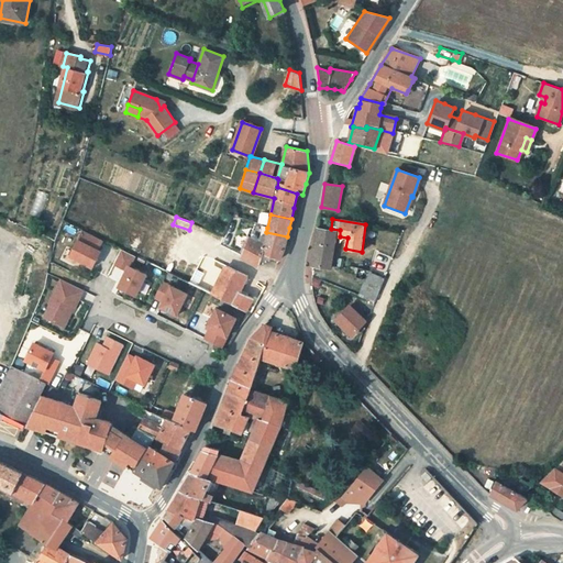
[(152,264),(169,272),(187,231),(169,223),(152,264)]
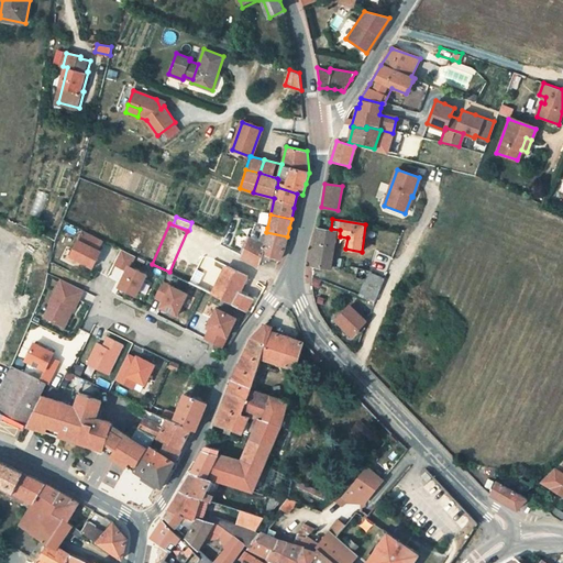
[(317,229),(312,266),(330,269),(335,232),(317,229)]
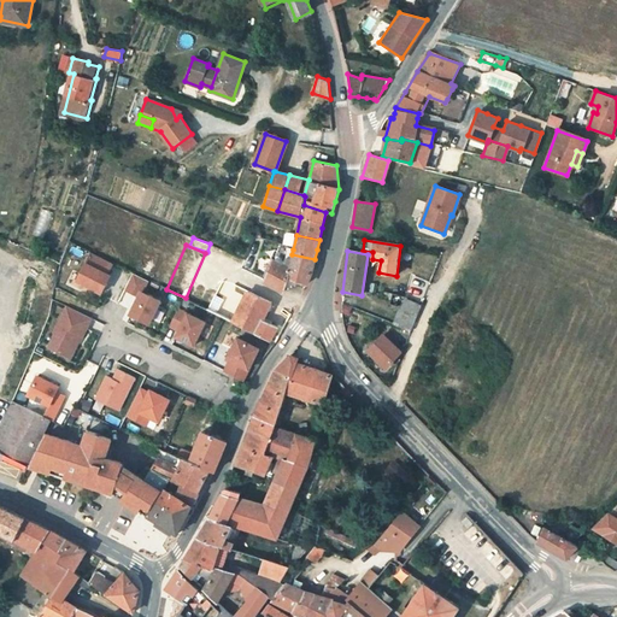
[(90,253),(77,281),(101,293),(111,276),(107,274),(113,264),(90,253)]
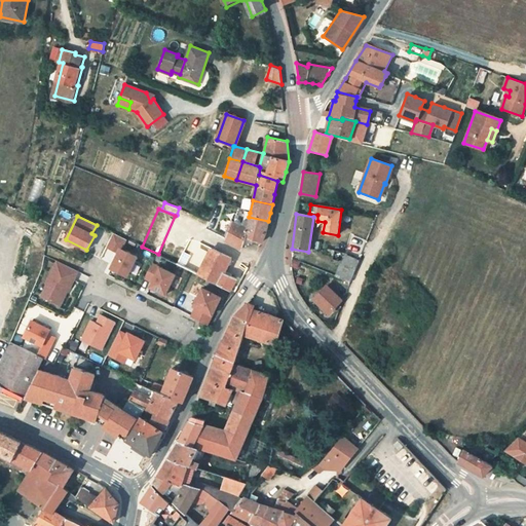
[(225,241),(241,249),(245,236),(260,242),(265,232),(268,221),(249,217),(245,230),(231,223),(225,241)]
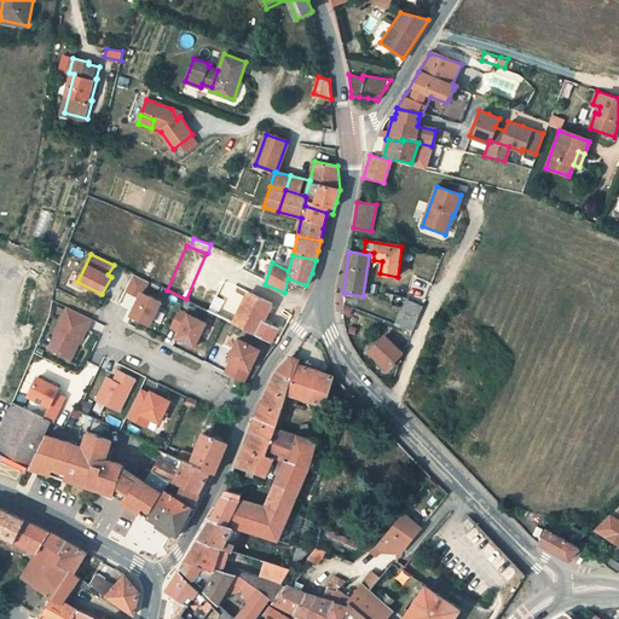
[(148,282),(133,275),(126,291),(139,298),(131,316),(149,325),(161,302),(142,294),(148,282)]
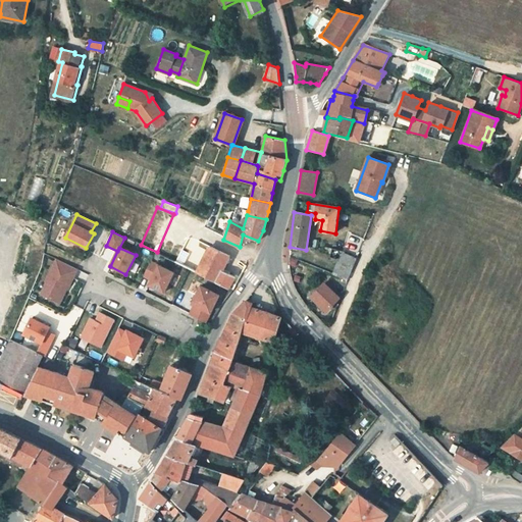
[(210,247),(196,273),(227,290),(233,277),(222,271),(229,257),(210,247)]
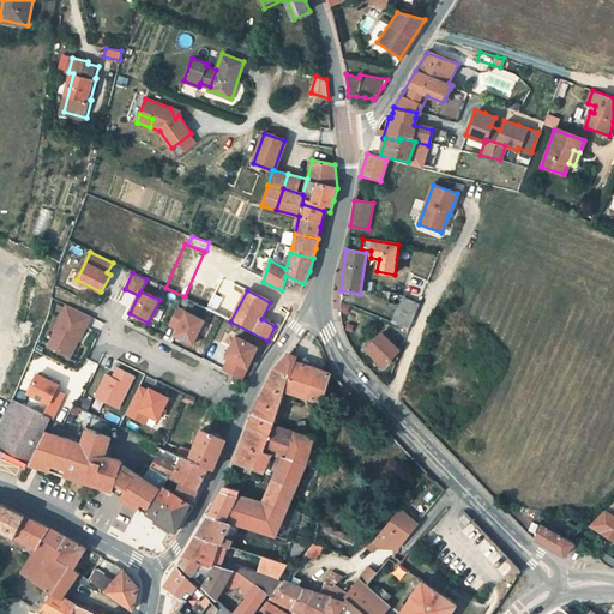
[(222,299),(214,294),(206,308),(215,313),(222,299)]
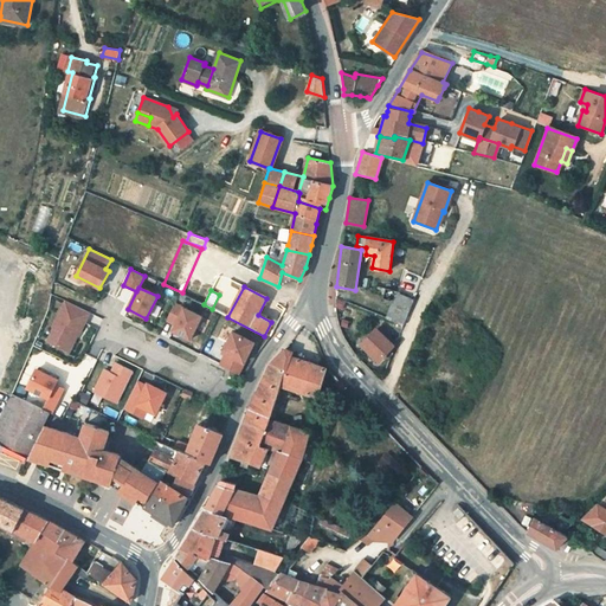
[(393,303),(392,302),(385,318),(403,326),(412,301),(397,294),(393,303)]
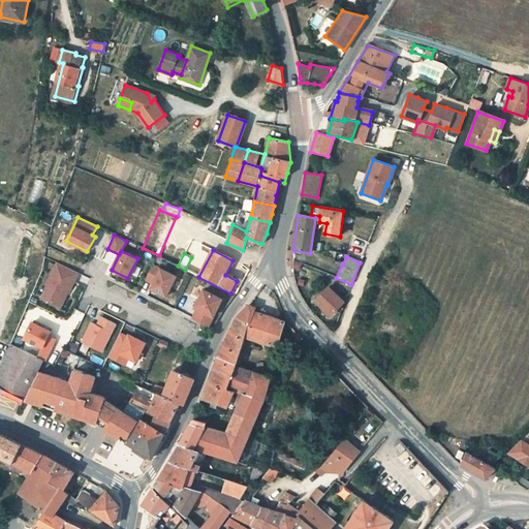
[(48,285),(41,298),(58,306),(67,286),(69,287),(70,288),(78,273),(57,262),(47,285),(48,285)]
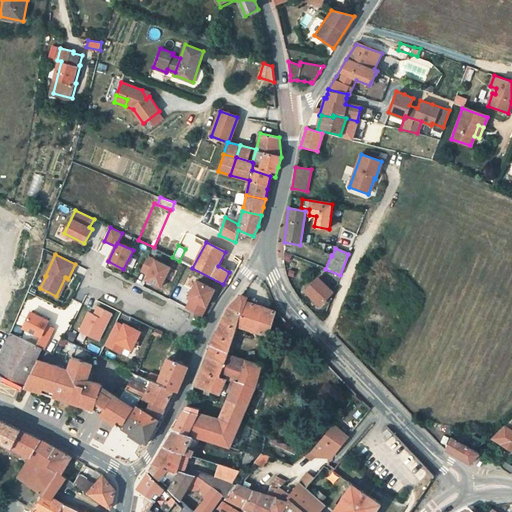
[(147,257),(140,271),(148,275),(146,278),(154,282),(153,284),(161,288),(170,268),(147,257)]
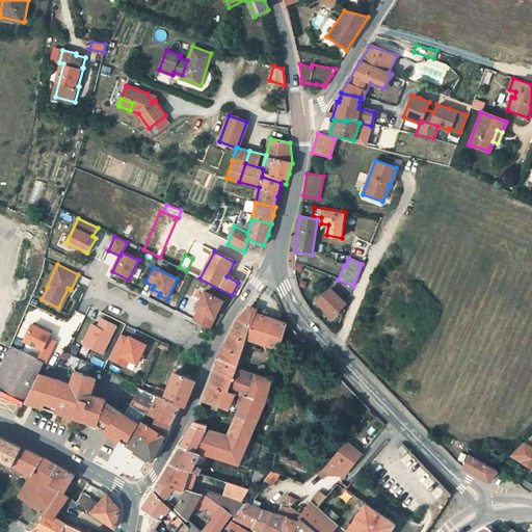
[(70,289),(68,288),(58,308),(60,309),(70,289)]
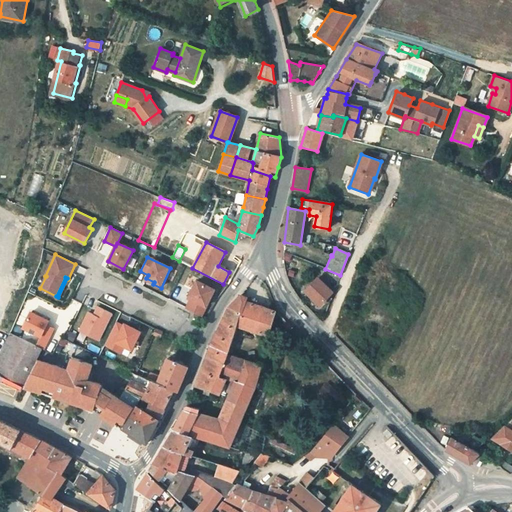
[(316,278),(303,291),(318,305),(331,292),(316,278)]
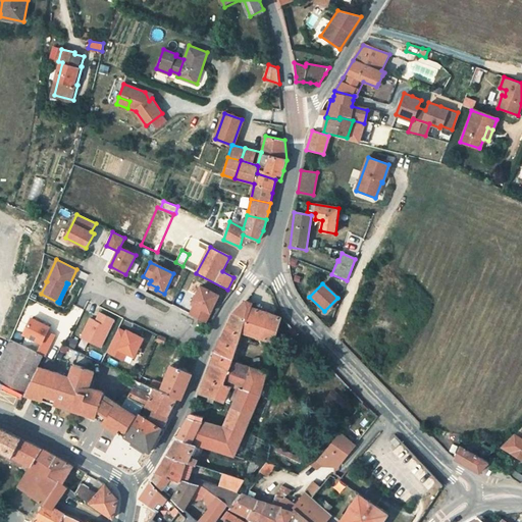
[(218,296),(201,288),(192,304),(195,305),(190,314),(205,322),(218,296)]
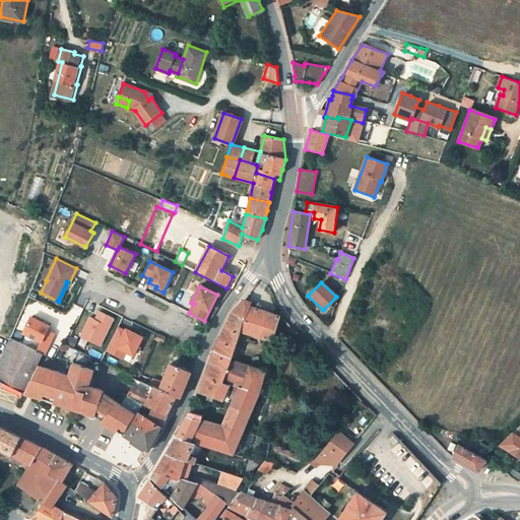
[(251,307),(253,303),(246,300),(244,302),(233,313),(218,342),(238,348),(247,329),(255,332),(254,337),(274,342),(280,317),(251,307)]
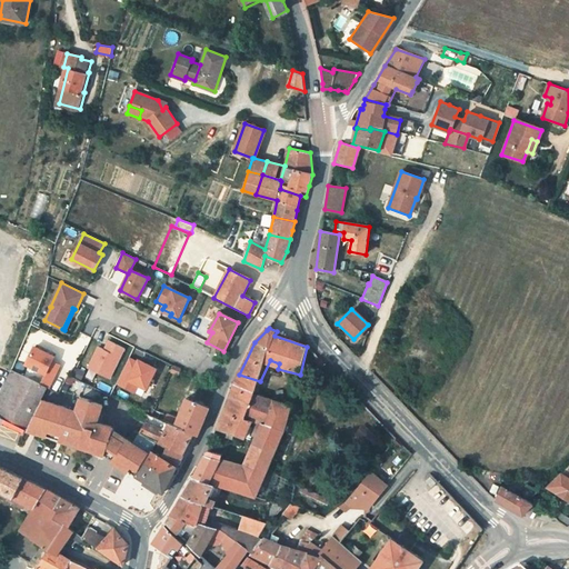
[(98,347),(88,368),(109,379),(123,349),(109,341),(105,350),(98,347)]
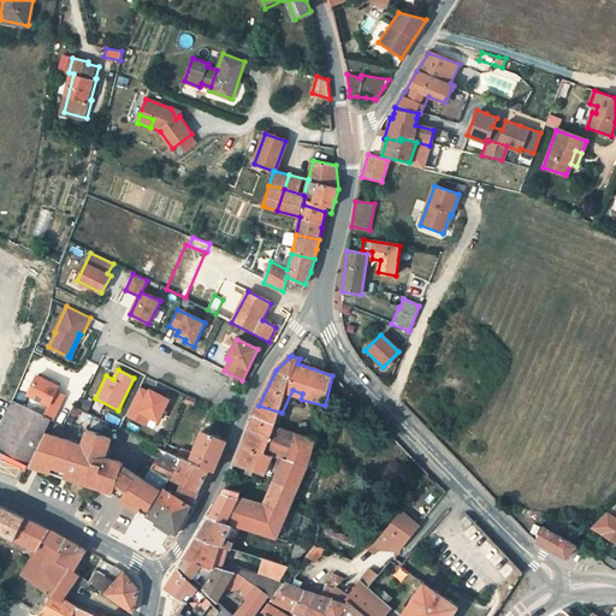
[(37,374),(28,394),(49,404),(43,415),(51,419),(53,420),(65,395),(57,391),(59,385),(37,374)]
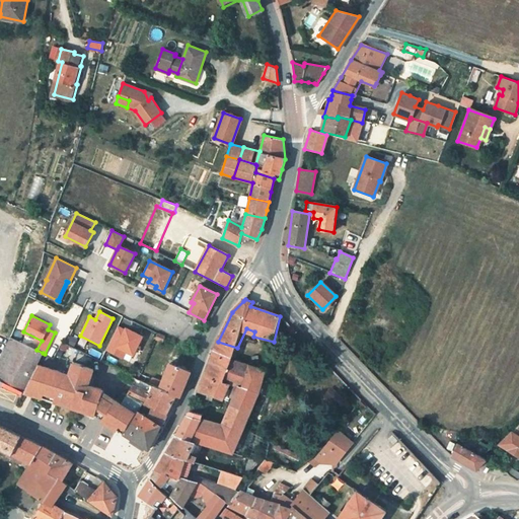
[(296,334),(290,326),(287,329),(293,336),(296,334)]
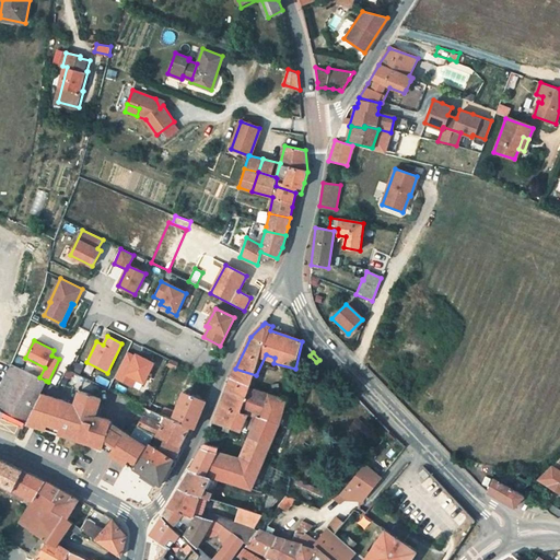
[(126,353),(114,378),(131,387),(135,380),(143,384),(152,364),(136,356),(135,358),(126,353)]
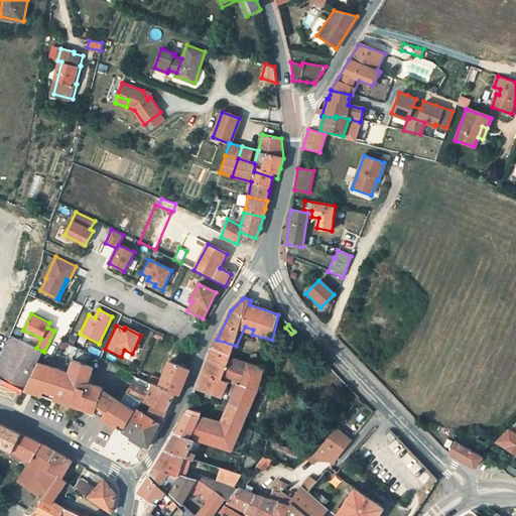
[(162,336),(156,333),(153,339),(160,342),(162,336)]
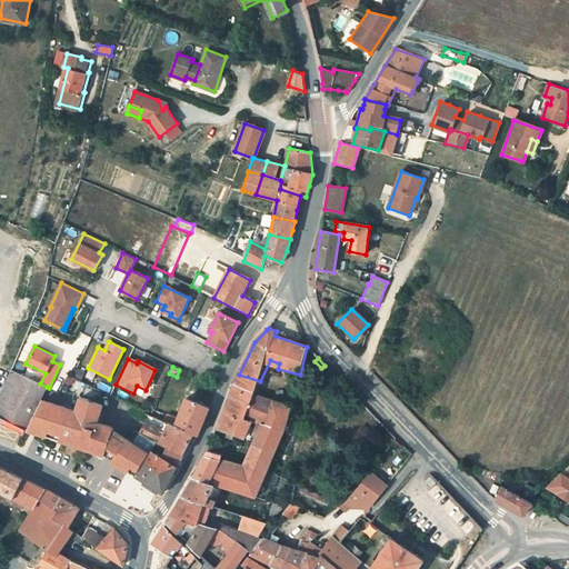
[(0,393),(0,417),(26,430),(47,387),(40,383),(16,372),(12,370),(0,393)]
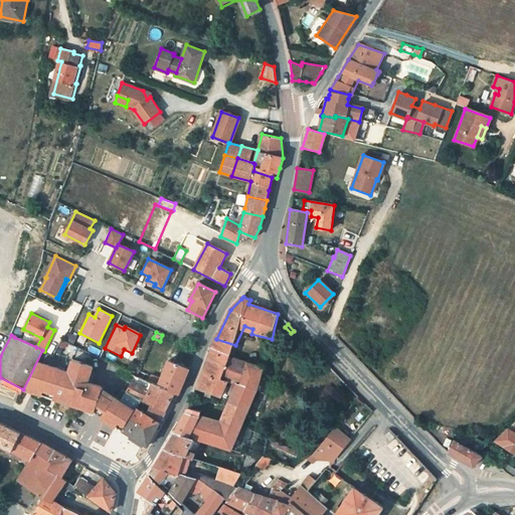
[(230,357),(235,345),(216,339),(211,351),(230,357)]
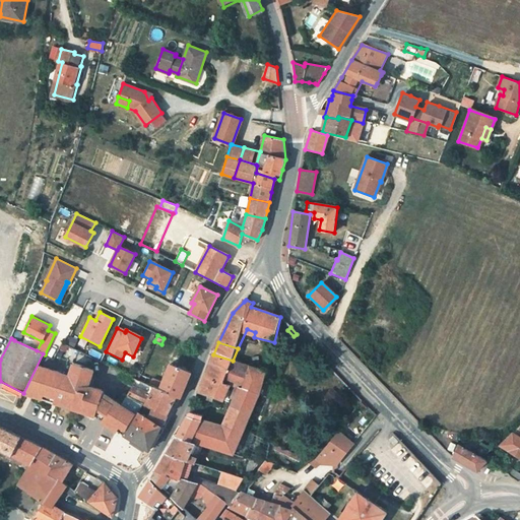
[(198,392),(222,400),(231,386),(239,363),(233,361),(213,354),(208,368),(203,381),(198,392)]
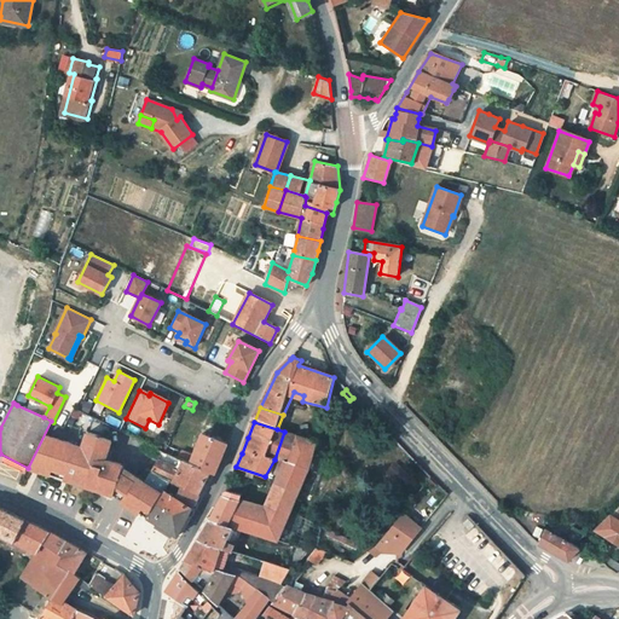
[(120,480),(116,479),(117,473),(114,472),(115,462),(98,457),(102,447),(106,449),(109,438),(87,432),(84,446),(46,437),(40,451),(45,451),(44,456),(38,455),(32,468),(92,486),(96,487),(114,493),(120,480)]
